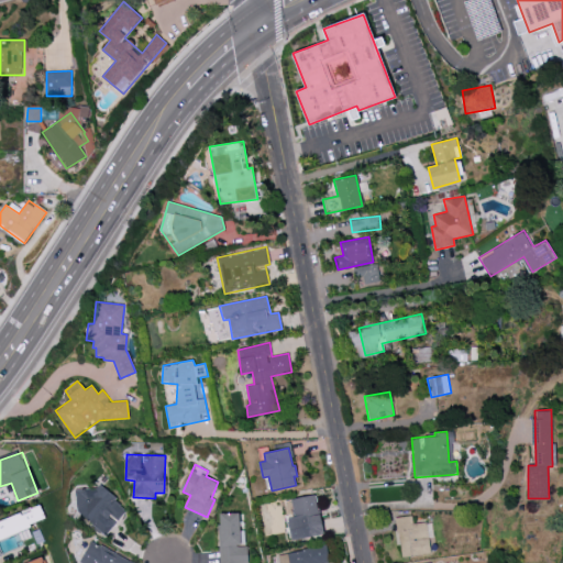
[(84,490),(70,509),(106,536),(128,507),(98,485),(90,495),(84,490)]
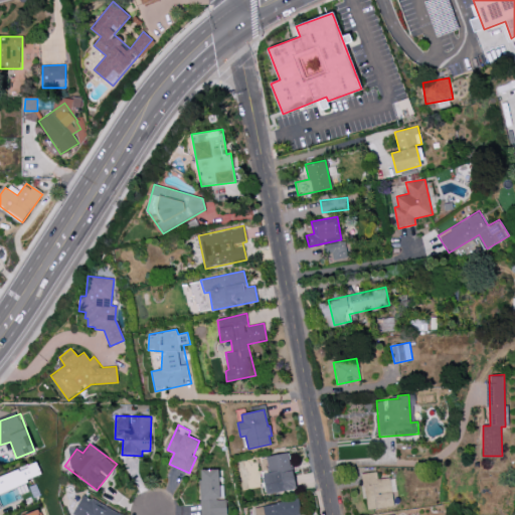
[(296,489),(290,452),(266,457),(269,473),(264,473),(268,494),(296,489)]
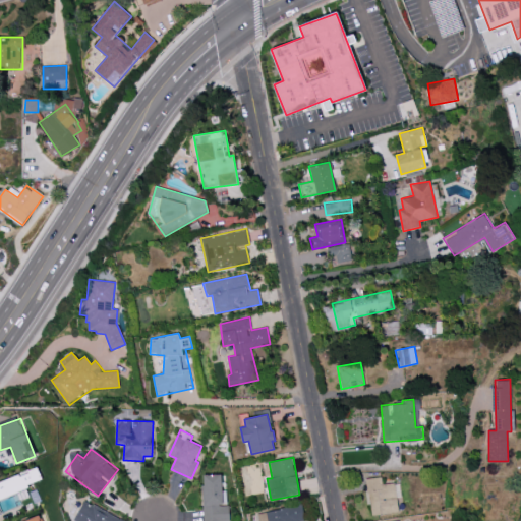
[(0,515),(1,516),(0,512),(0,497),(43,483),(39,470),(0,481),(0,515)]
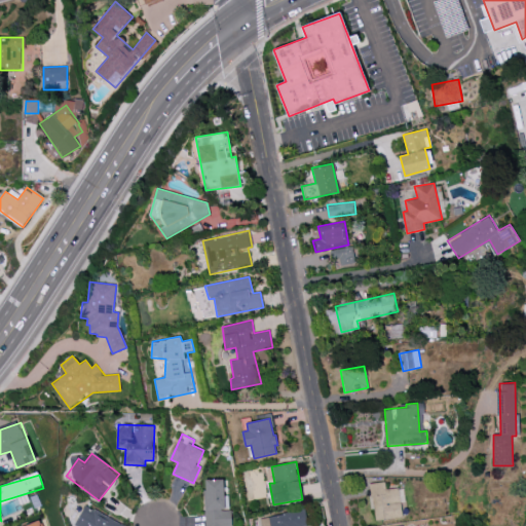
[(231,525),(231,510),(227,510),(225,479),(203,480),(205,525),(231,525)]
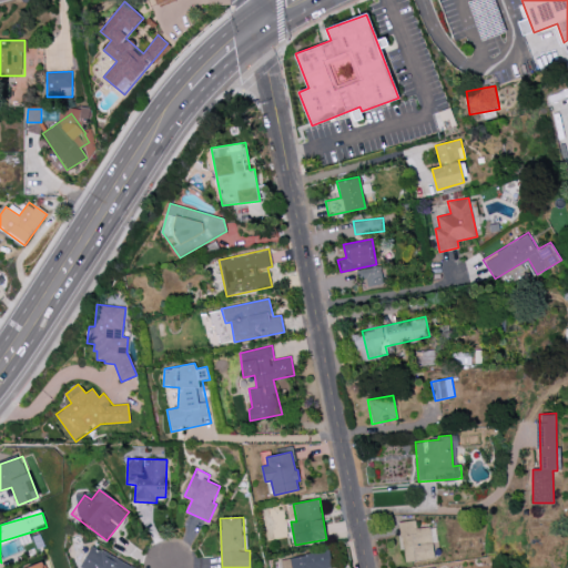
[(405,563),(398,523),(415,520),(416,527),(432,525),(436,558),(405,563)]
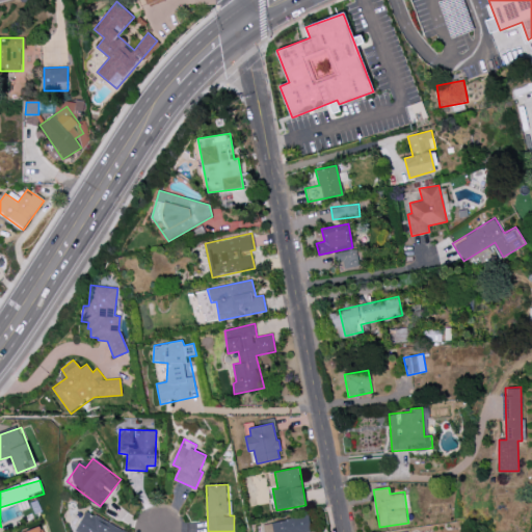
[(125,531),(126,530),(85,511),(76,531),(125,531)]
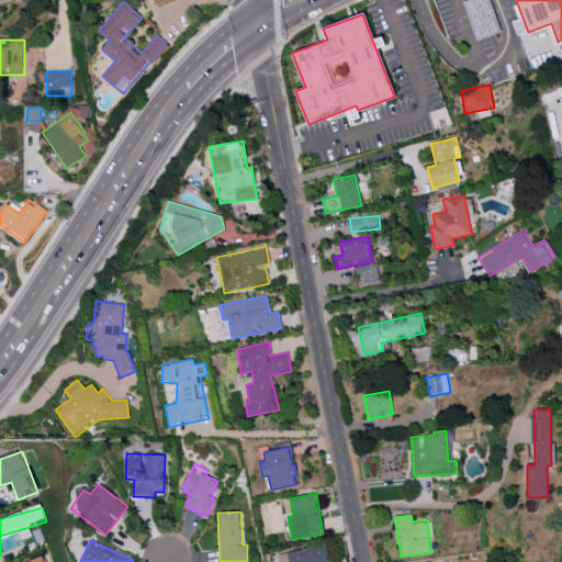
[(328,561),(327,547),(279,554),(279,561),(328,561)]
